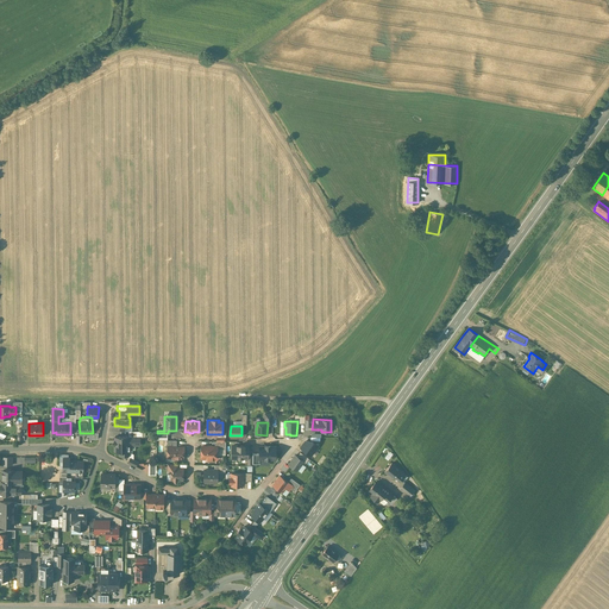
[(129,437),(114,437),(114,440),(114,445),(114,451),(115,451),(120,451),(120,456),(130,456),(130,452),(130,450),(130,445),(132,445),(136,445),(136,438),(136,437),(129,437)]
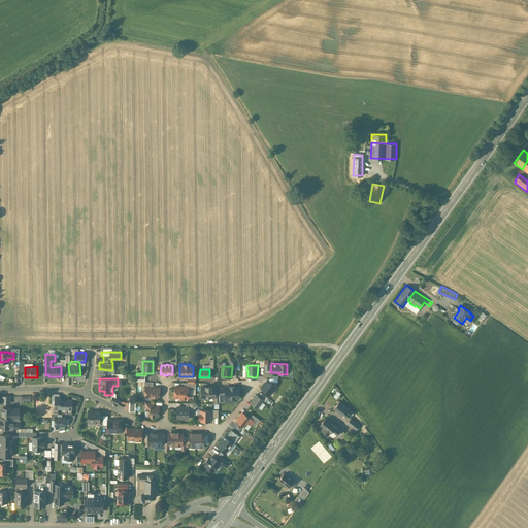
[(261,389),(270,396),(276,388),(267,381),(261,389)]
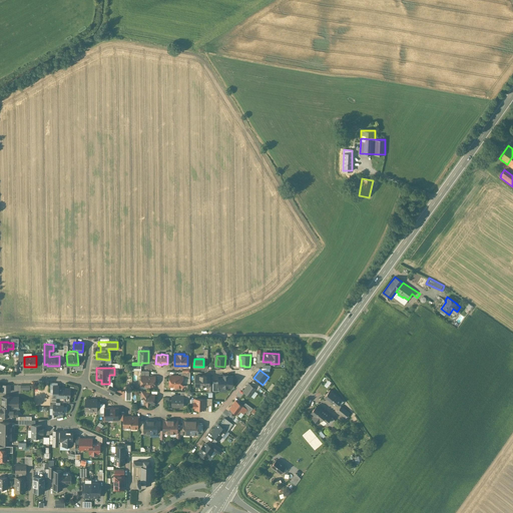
[(178,375),(175,375),(175,376),(170,376),(170,377),(168,378),(168,380),(169,381),(170,381),(170,386),(182,387),(182,378),(182,376),(181,376),(178,376),(178,375)]
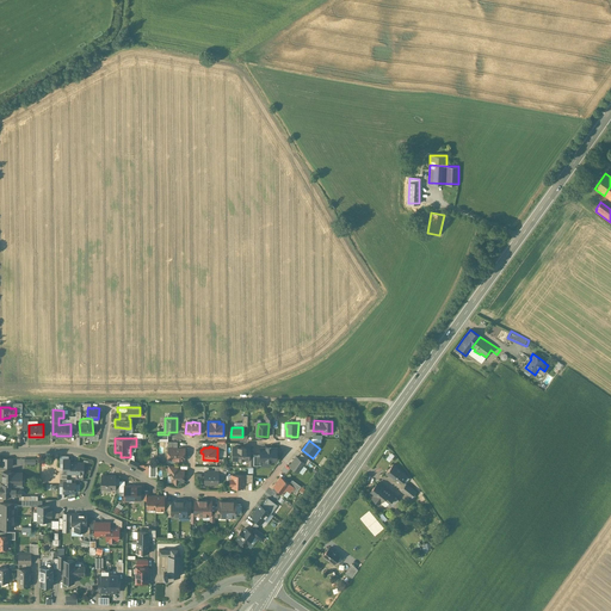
[(250,446),(233,446),(233,460),(248,460),(248,456),(250,446)]
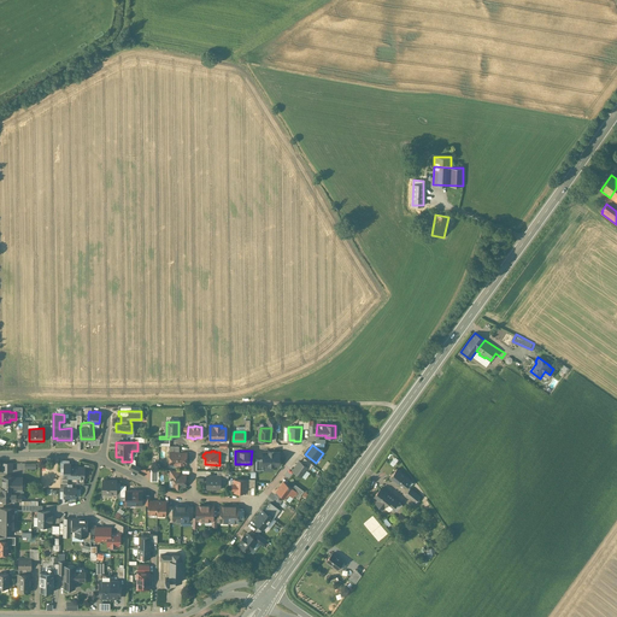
[(274,452),(269,452),(263,452),(263,459),(263,465),(264,465),(280,465),(280,452),(274,452)]
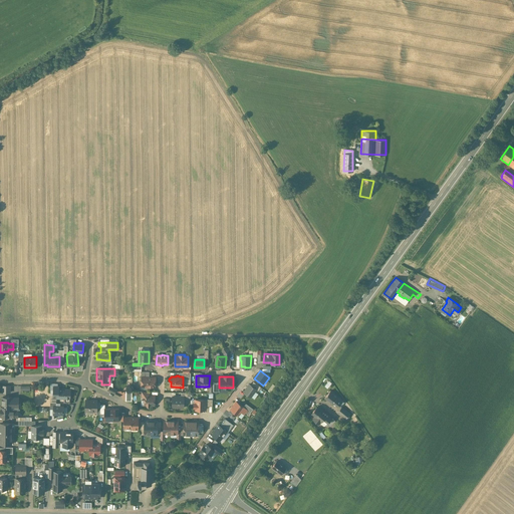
[(149,377),(142,377),(142,387),(147,387),(147,388),(152,388),(152,387),(155,387),(156,377),(149,377)]
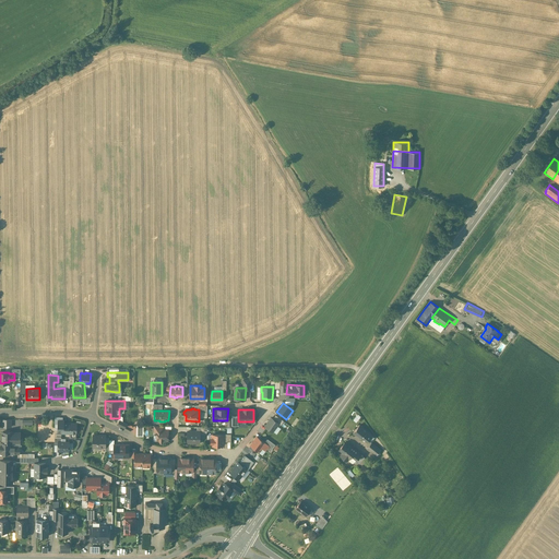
[(284,421),(275,415),(273,419),(278,424),(281,425),(284,421)]
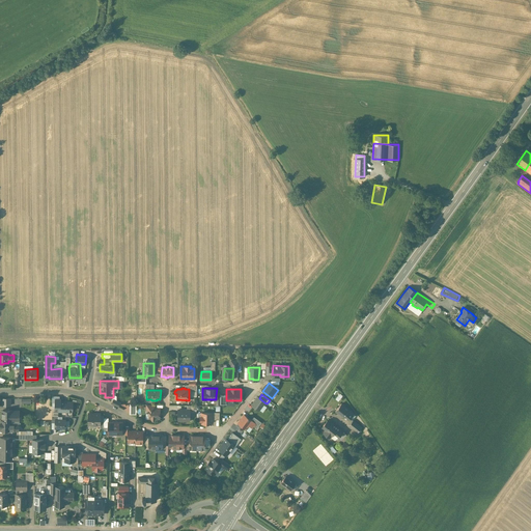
[(259,398),(257,397),(252,404),(259,410),(264,402),(259,398)]
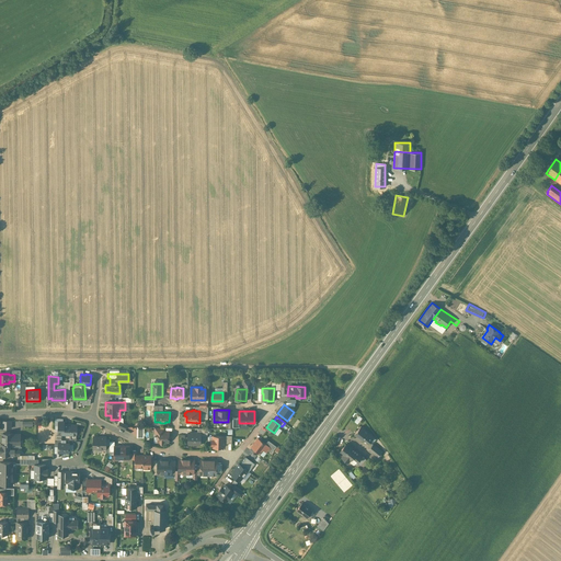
[(77,424),(64,424),(64,422),(58,422),(58,431),(58,434),(61,434),(71,434),(70,438),(77,438),(77,424)]
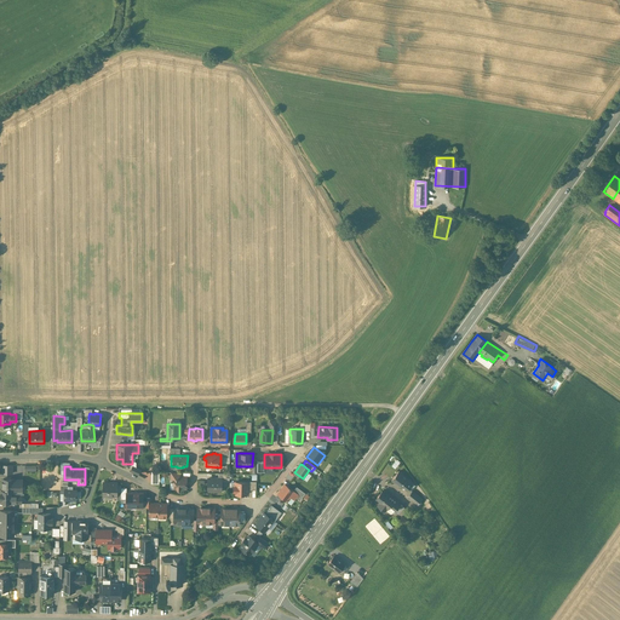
[(399,471),(391,480),(401,487),(403,484),(408,478),(399,471)]
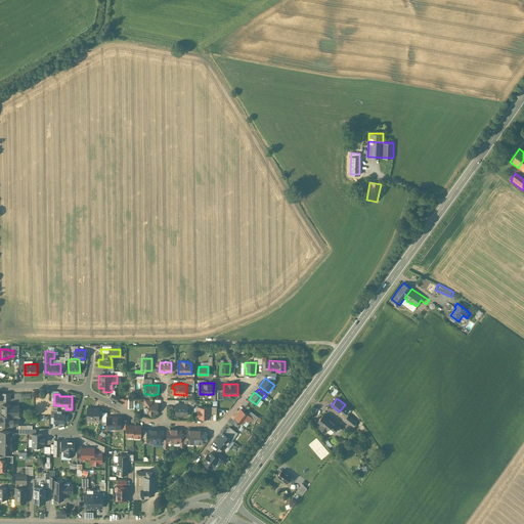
[(154,402),(147,402),(147,404),(147,408),(148,408),(148,412),(149,412),(150,415),(153,412),(157,412),(157,407),(158,407),(158,402),(154,402)]
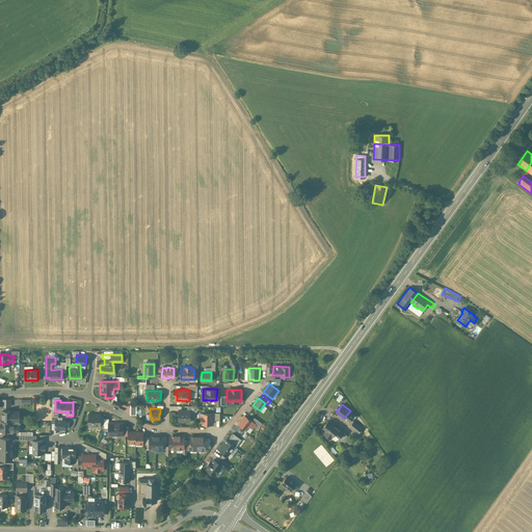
[(187,410),(179,410),(179,421),(189,421),(190,413),(190,410),(187,410)]
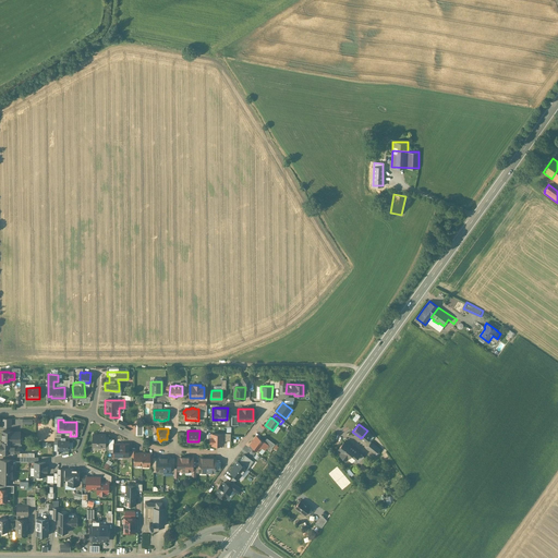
[(17,432),(2,432),(2,441),(11,441),(17,443),(17,432)]
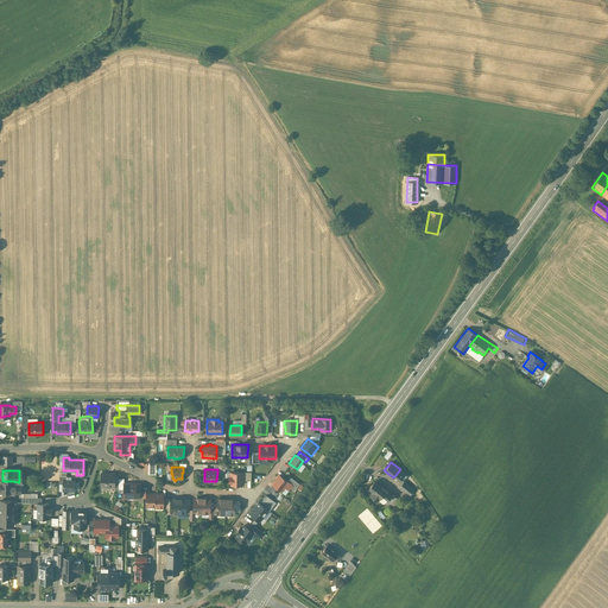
[(115,474),(107,474),(101,473),(101,486),(115,486),(115,482),(115,474)]
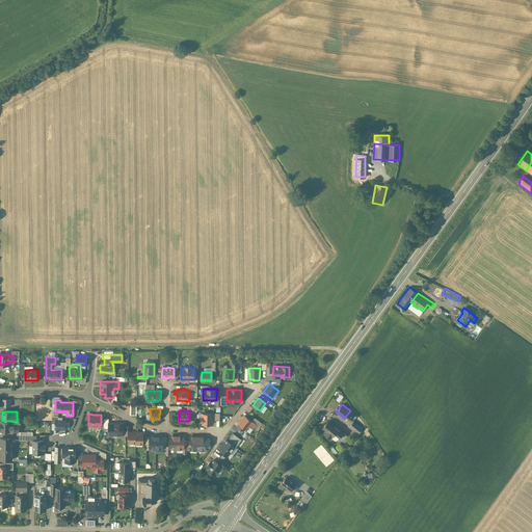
[(213,414),(202,414),(202,417),(201,418),(201,420),(202,421),(202,424),(212,424),(212,420),(213,414)]
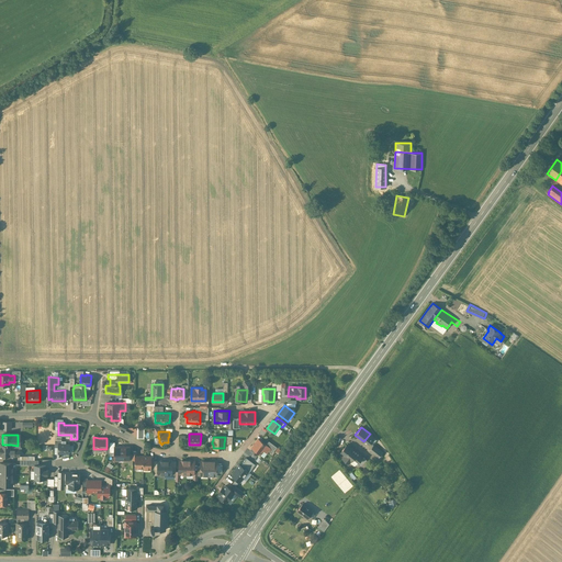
[(270,448),(266,446),(258,439),(251,448),(260,454),(263,450),(267,452),(268,451),(270,448)]
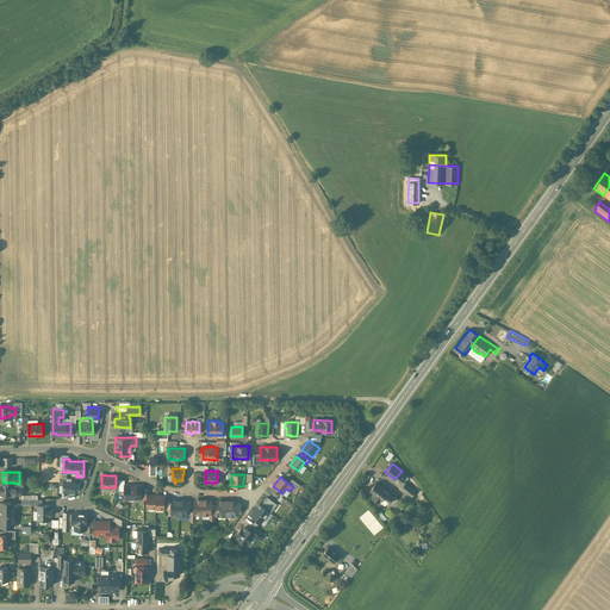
[(300,485),(292,479),(288,484),(293,486),(291,490),(296,492),(300,485)]
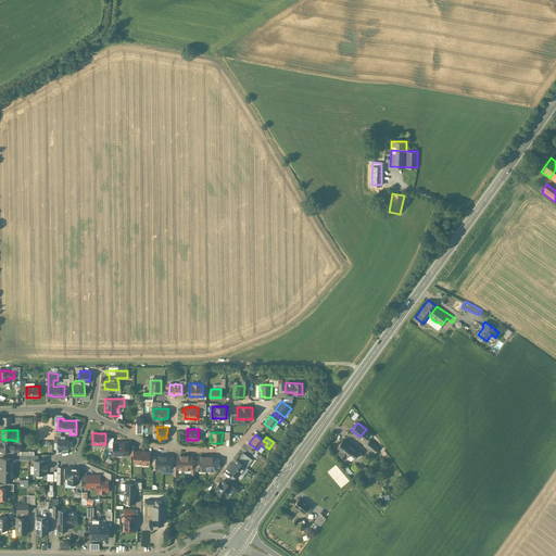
[(353,447),(343,440),(343,439),(337,447),(341,451),(339,453),(345,457),(349,453),(354,457),(358,452),(353,447)]
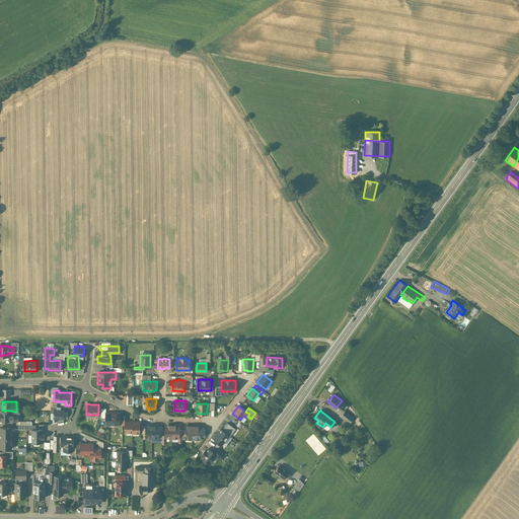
[(10,411),(2,411),(1,411),(1,421),(16,421),(17,416),(10,416),(10,411)]
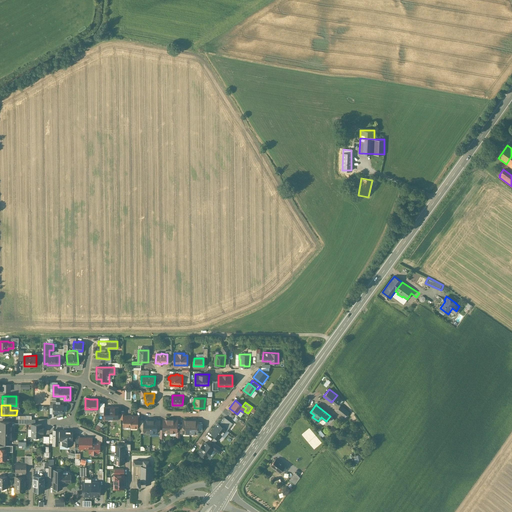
[(56,405),(53,405),(53,408),(53,413),(63,413),(63,405),(56,405)]
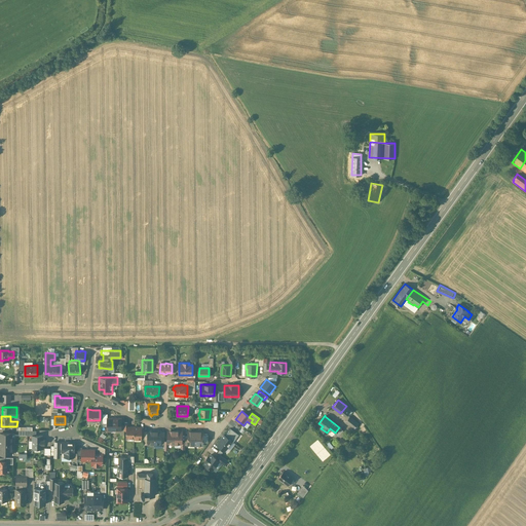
[(358,423),(349,416),(346,421),(353,427),(358,423)]
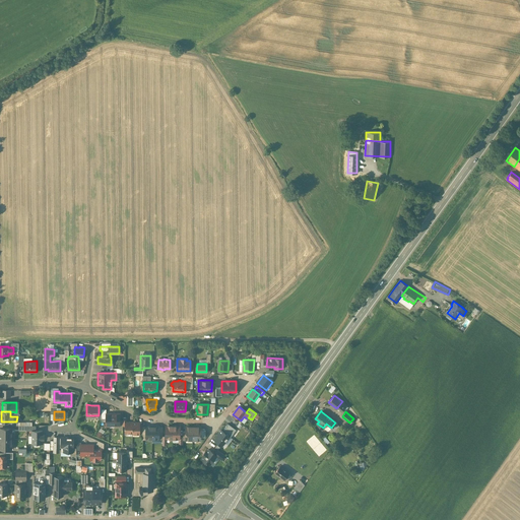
[(120,413),(106,413),(106,414),(106,418),(106,427),(110,427),(110,425),(120,426),(120,425),(120,420),(120,413)]
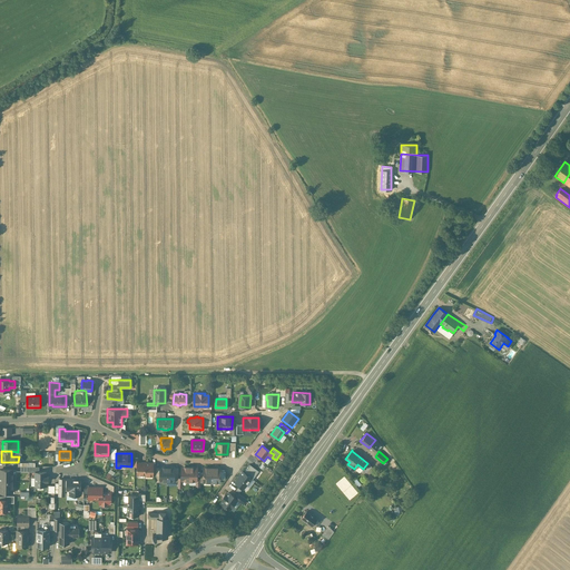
[(249,464),(244,473),(252,479),(253,479),(258,471),(249,464)]
